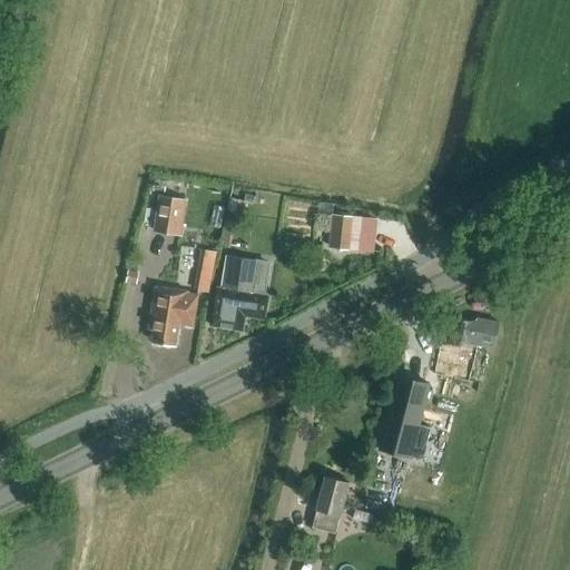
[(255,195),(245,193),(243,200),(253,203),(255,195)]
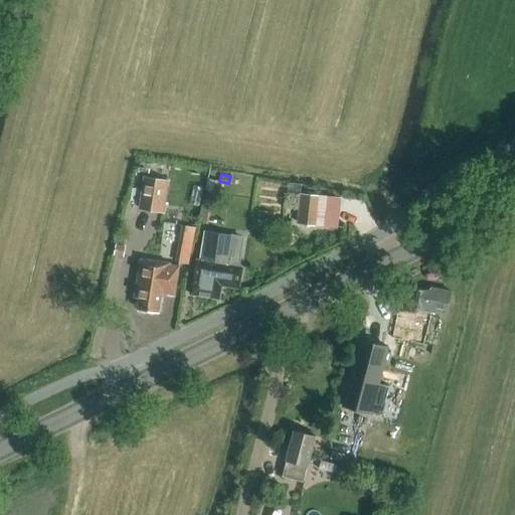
[(283,210),(289,180),(263,176),(258,205),(283,210)]
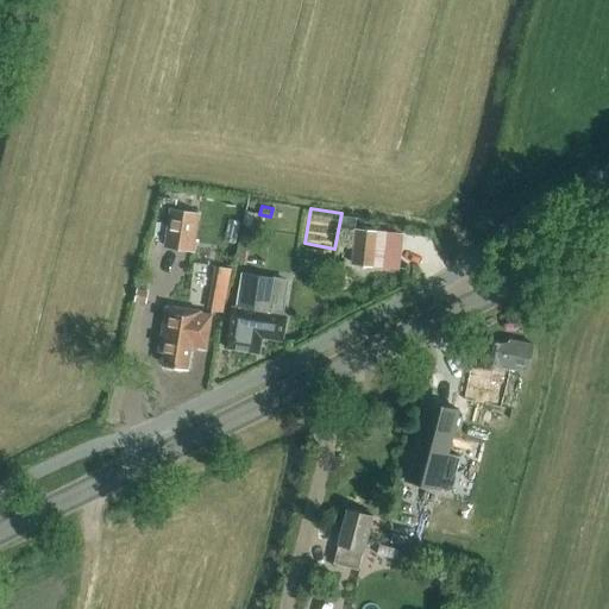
[(193,253),(199,214),(170,209),(163,249),(193,253)]
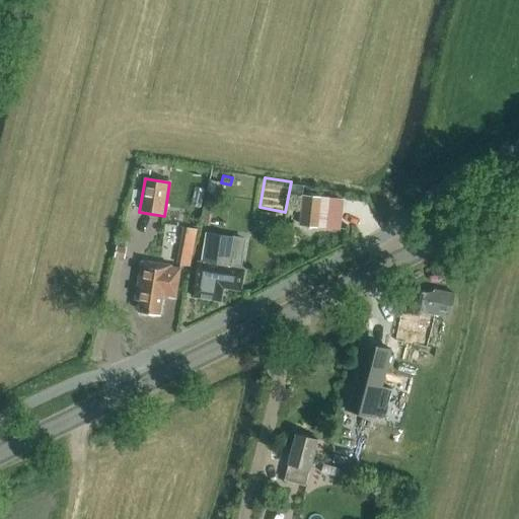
[(319,228),(322,197),(303,195),(299,226),(319,228)]
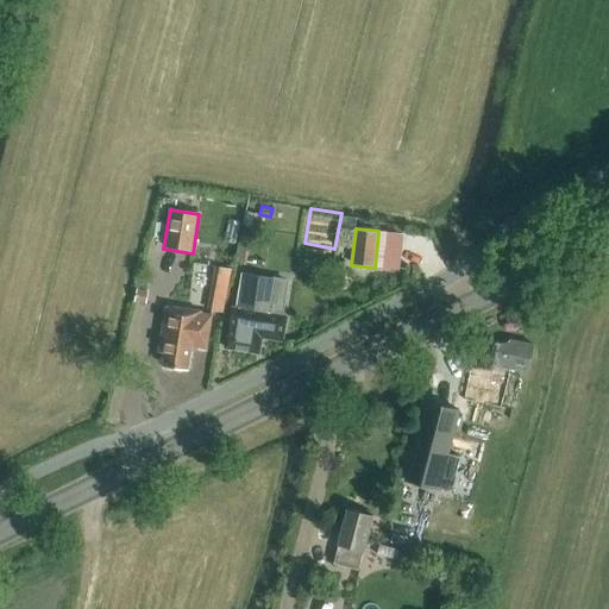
[(224,312),(232,269),(220,268),(213,311),(224,312)]
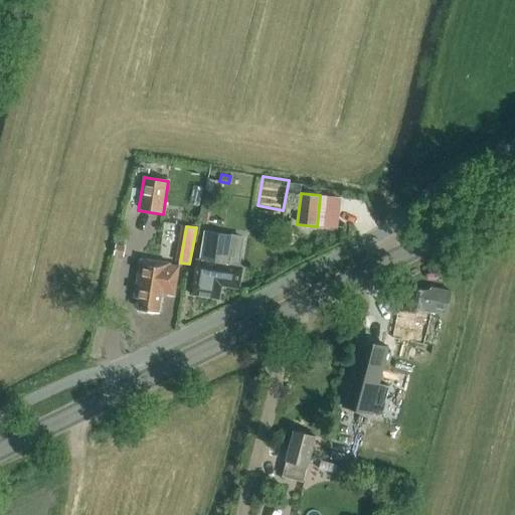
[(229,264),(234,235),(205,231),(200,262),(196,262),(191,294),(218,298),(220,288),(238,290),(241,266),(229,264)]
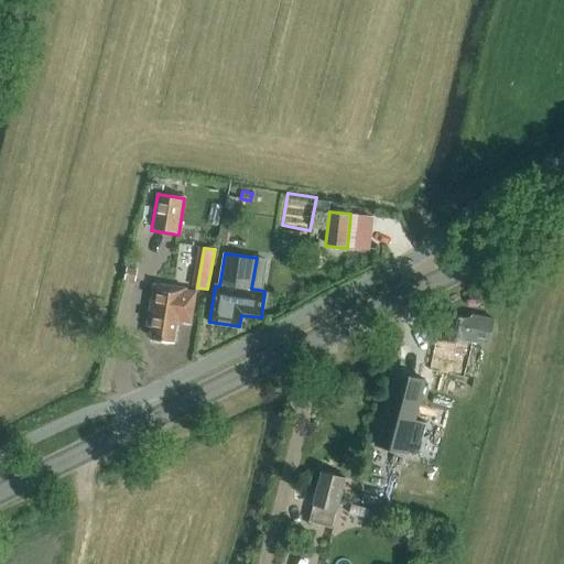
[(154,283),(147,326),(153,327),(151,338),(174,343),(177,322),(183,323),(188,290),(154,283)]
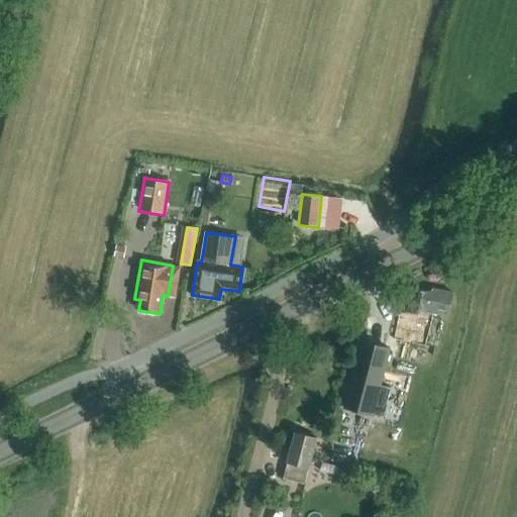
[(432,293),(412,289),(411,297),(404,295),(394,338),(425,346),(432,319),(426,317),(428,312),(447,317),(452,294),(433,289),(432,293)]
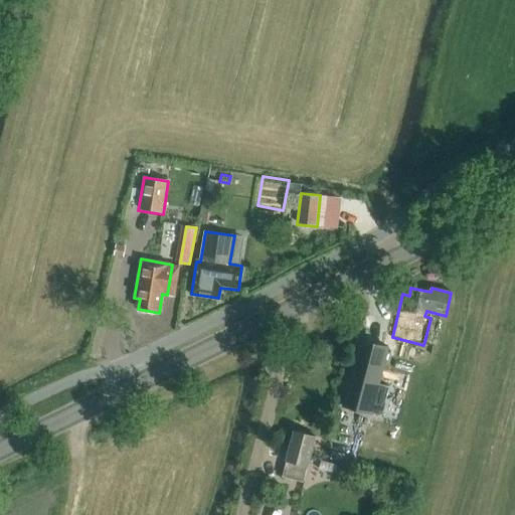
[(361,335),(344,401),(383,411),(390,380),(379,377),(388,342),(361,335)]
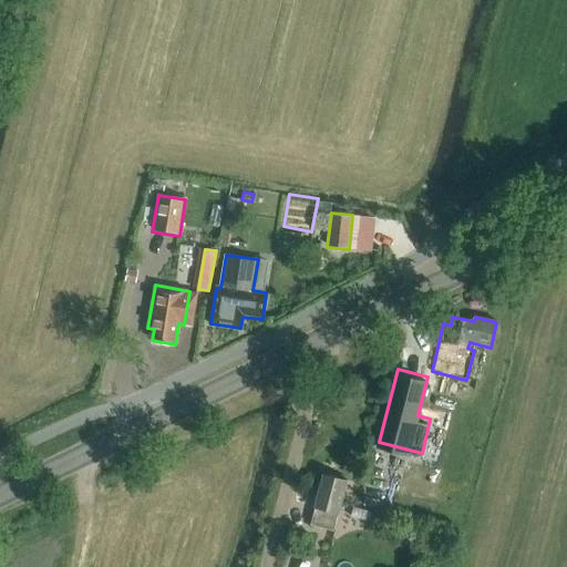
[(334,532),(339,513),(348,480),(325,473),(311,526),(334,532)]
